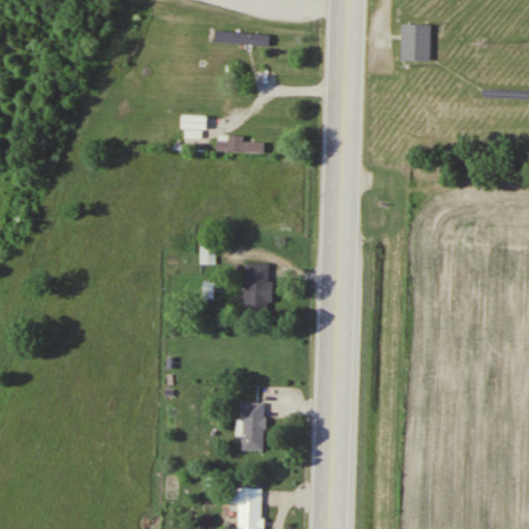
[(404,58),(403,23),(433,23),(434,58),(404,58)]
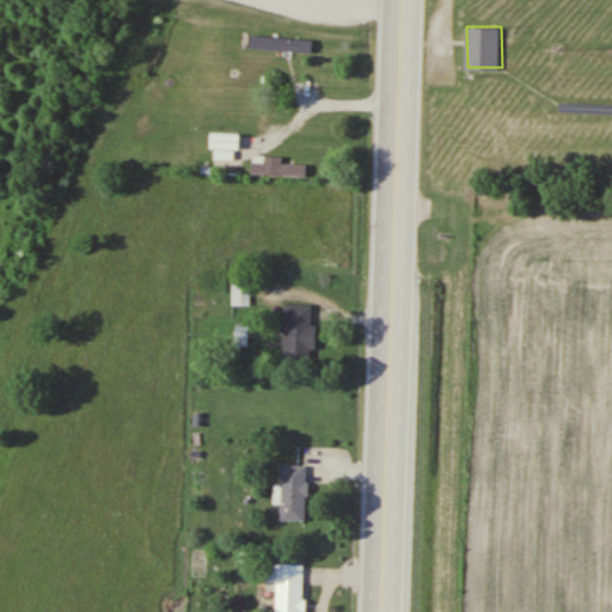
[(251,50),(312,50),(312,37),(251,37),(251,50)]
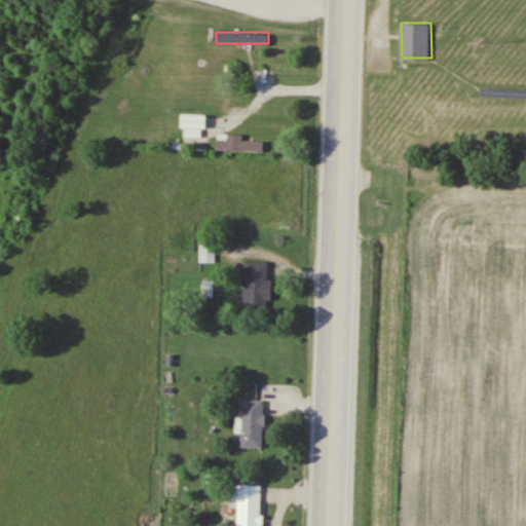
[(207,115),(181,115),(181,128),(207,128),(207,115)]
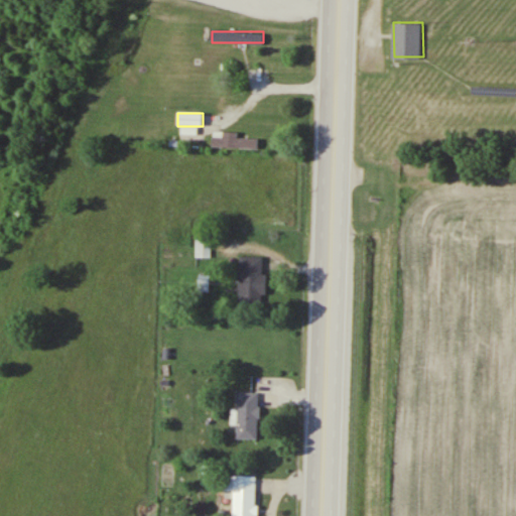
[(238,138),(238,131),(213,131),(213,148),(258,148),(258,138),(238,138)]
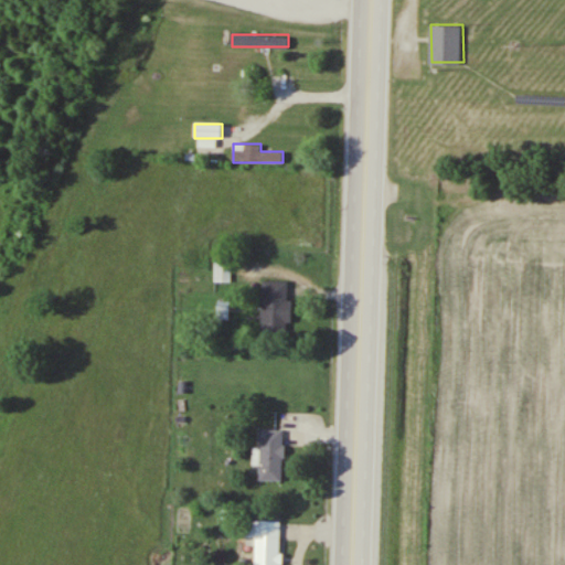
[(215,258),(215,283),(231,283),(231,258),(215,258)]
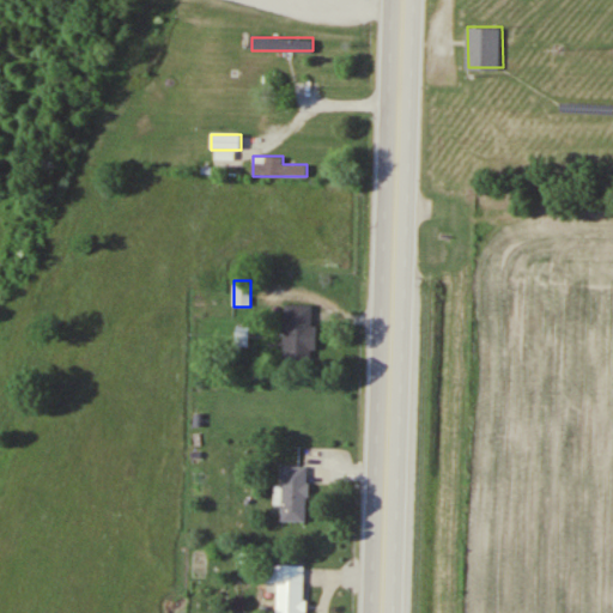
[(285,304),(285,365),(315,365),(315,305),(285,304)]
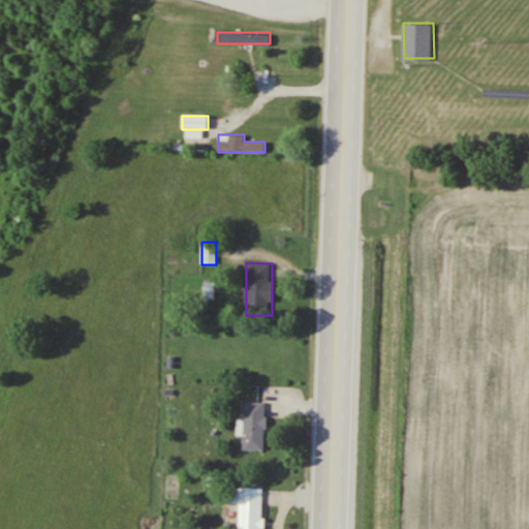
[(266,402),(244,402),(244,449),(266,449),(266,402)]
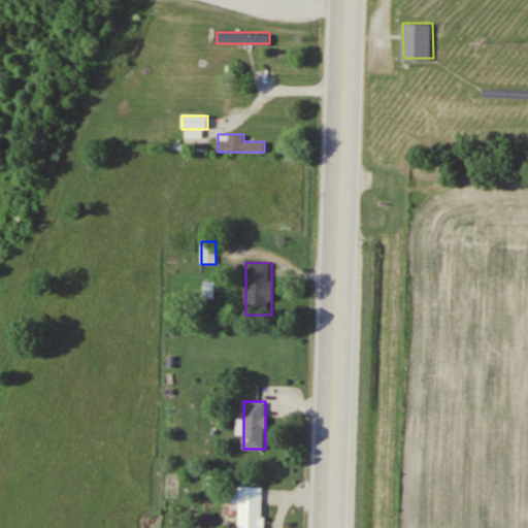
[(263,527),(264,486),(238,486),(238,527),(263,527)]
